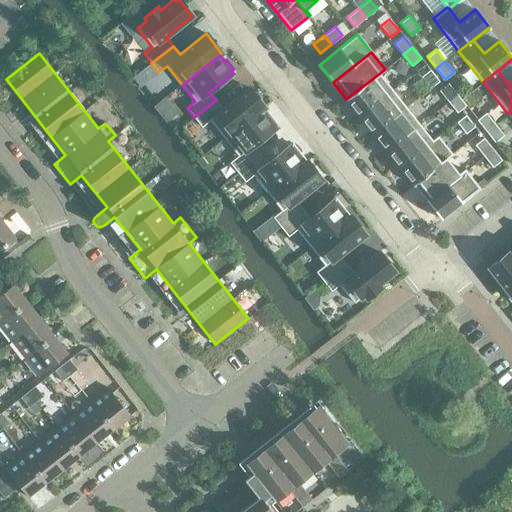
[(385,69),(346,99),(359,116),(393,90),(380,74),(385,69)]
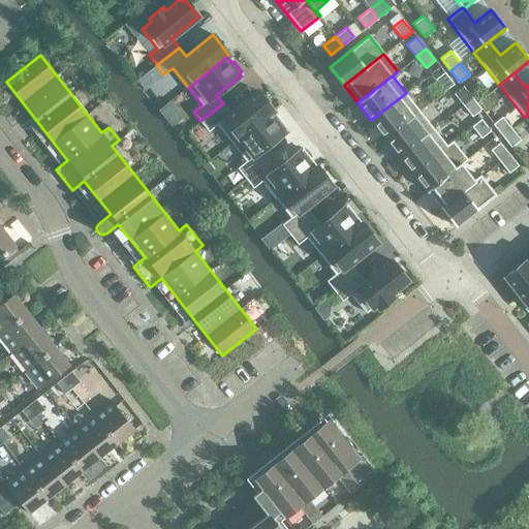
[(444,91),(454,84),(444,72),(435,80),(444,91)]
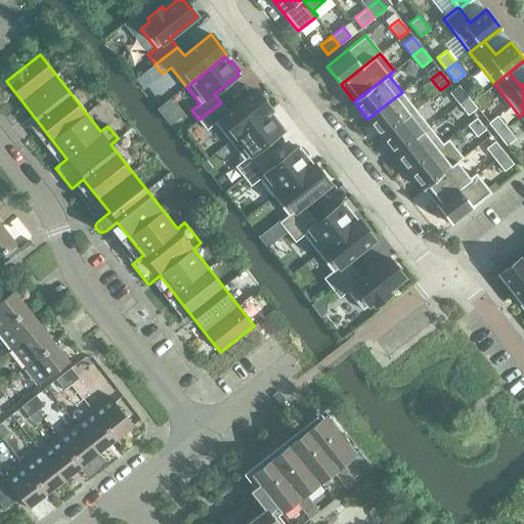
[(467,95),(457,84),(448,91),(457,103),(467,95)]
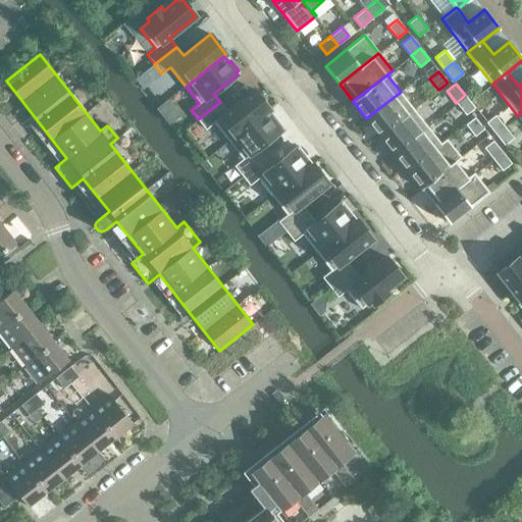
[(229,142),(267,112),(269,109),(254,90),(227,111),(220,102),(198,119),(206,129),(214,122),(229,142)]
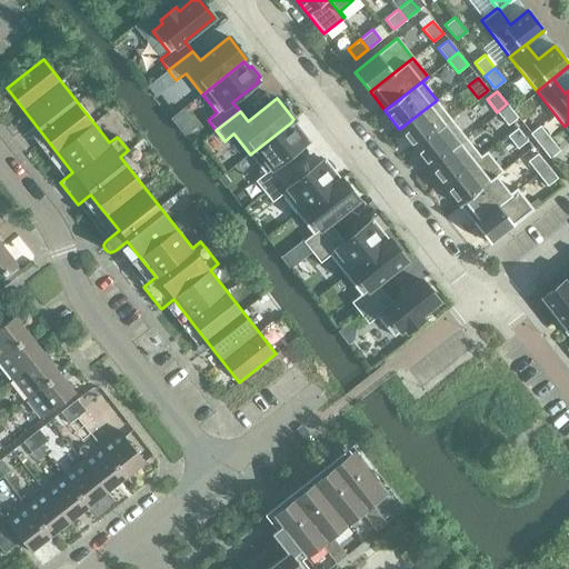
[(437,100),(399,129),(415,148),(451,119),(437,100)]
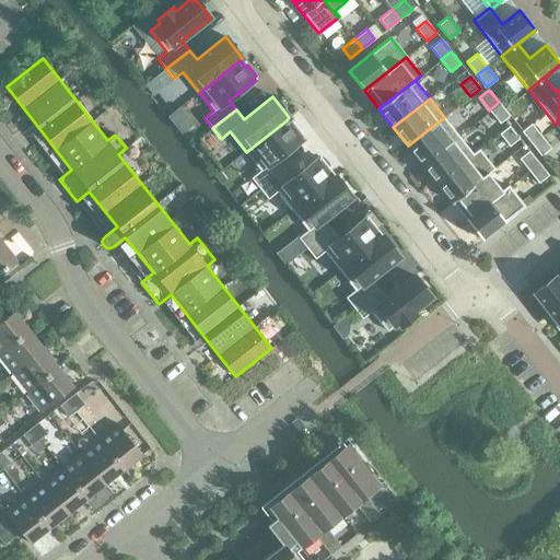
[(509,115),(499,102),(489,111),(499,123),(509,115)]
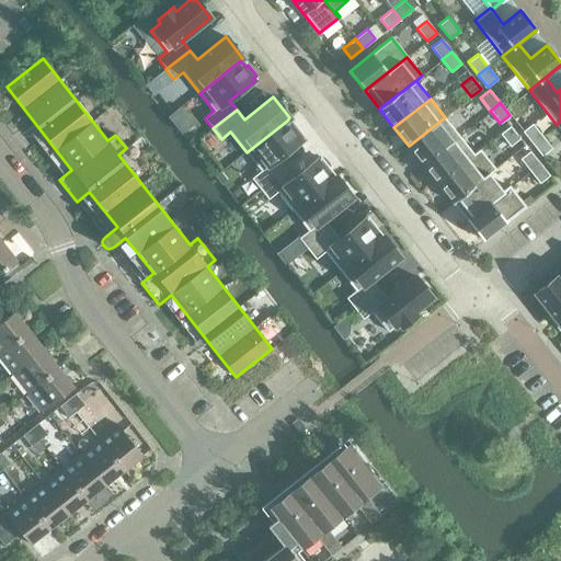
[(179,105),(168,114),(181,130),(192,122),(179,105)]
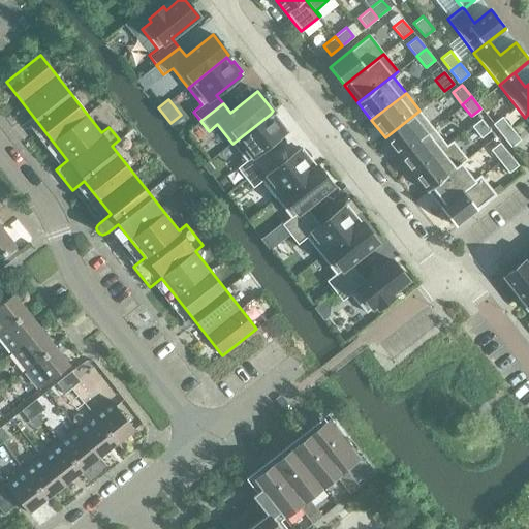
[(385,137),(399,155),(433,128),(419,111),(385,137)]
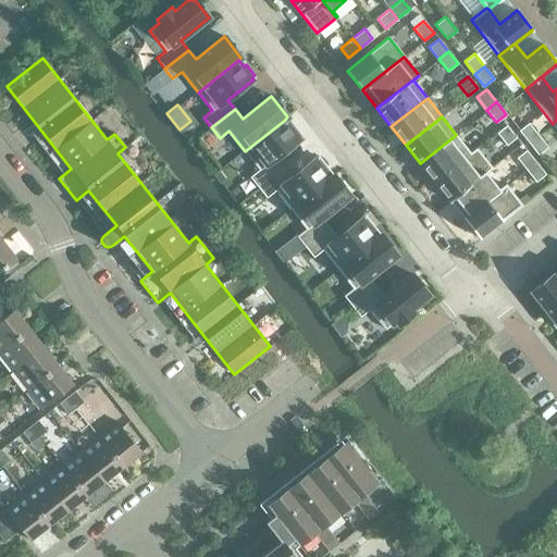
[(285,120),(245,151),(259,170),(250,177),(258,187),(282,169),(274,159),(300,138),(299,137),(301,135),(293,124),(291,126),(285,120)]
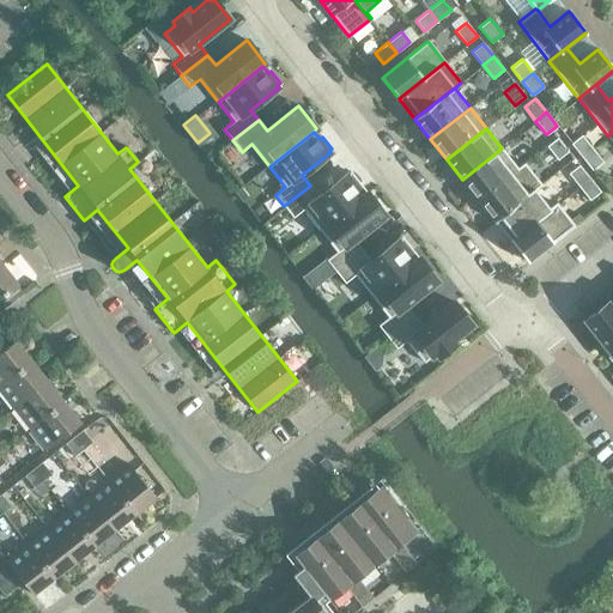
[(582,135),(571,144),(582,158),(593,150),(582,135)]
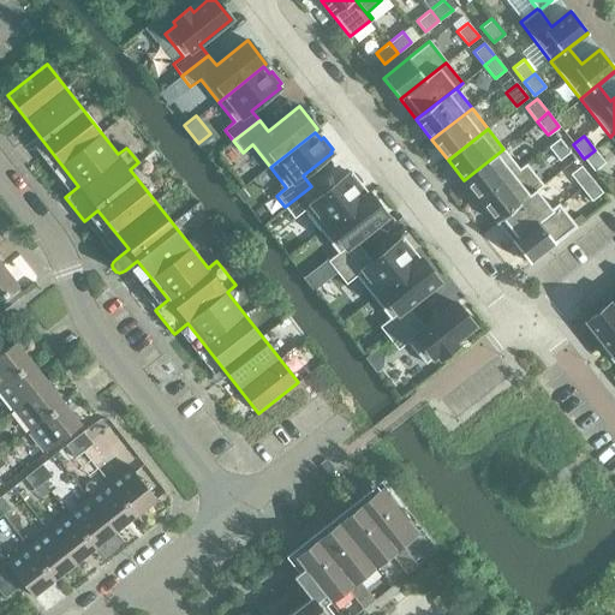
[(569,151),(559,138),(548,147),(559,160),(569,151)]
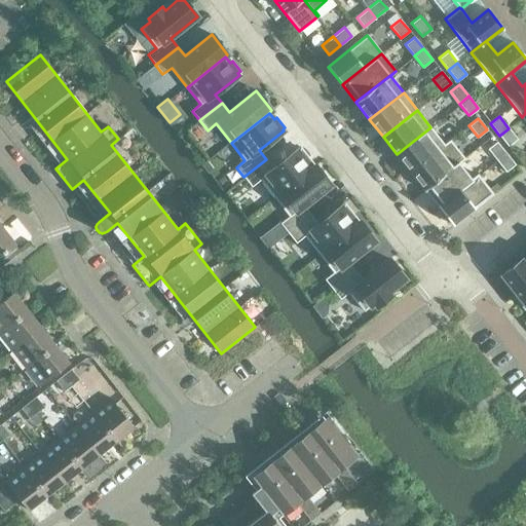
[(430,127),(397,154),(411,172),(450,140),(444,144),(430,127)]
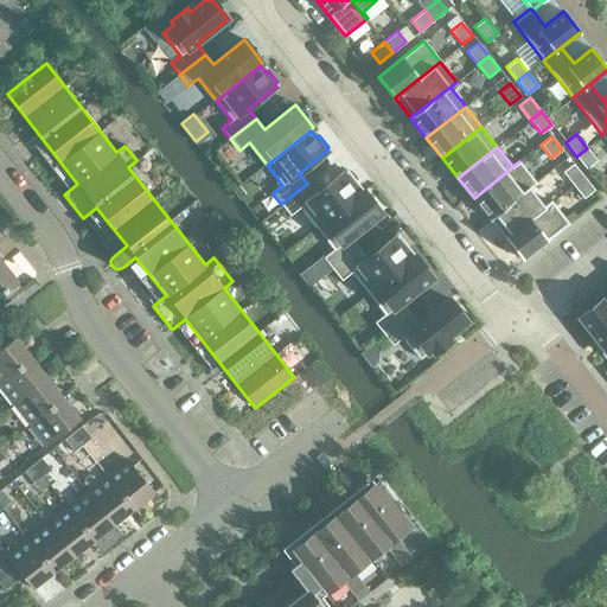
[(587,148),(576,157),(587,170),(598,161),(587,148)]
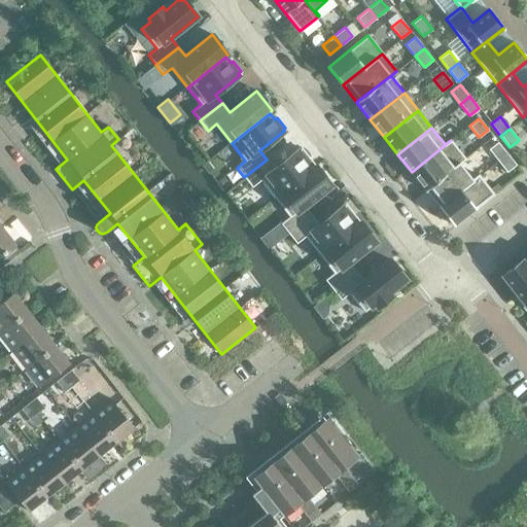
[(465,157),(451,140),(412,172),(425,189),(465,157)]
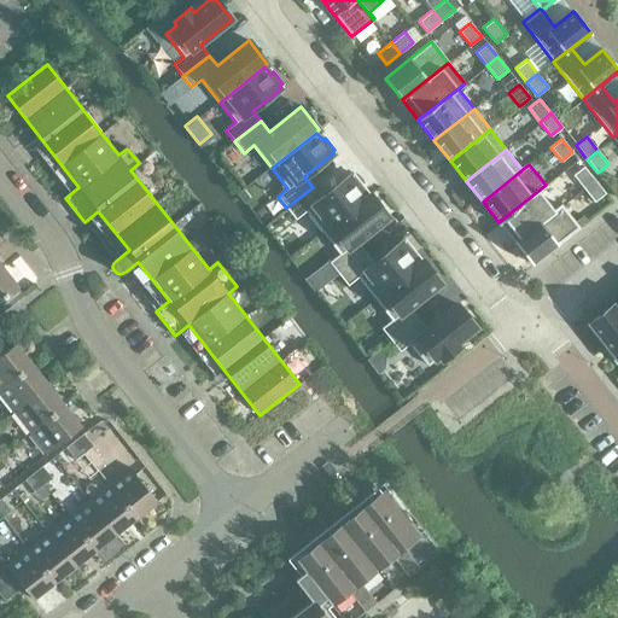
[(594,180),(584,167),(573,175),(583,188),(594,180)]
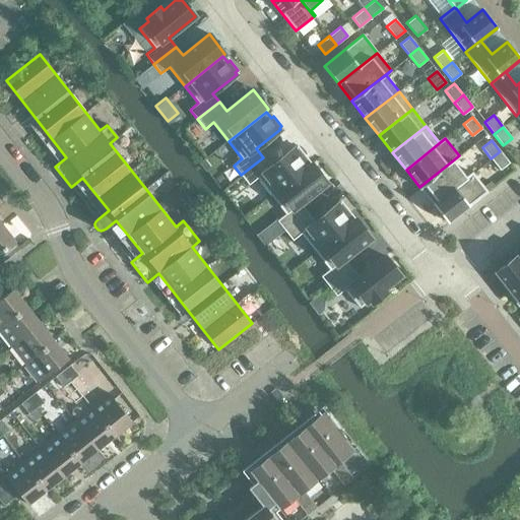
[(271,195),(309,165),(304,158),(306,157),(299,147),(296,149),(295,147),(270,167),(263,157),(241,175),(249,185),(257,178),(271,195)]
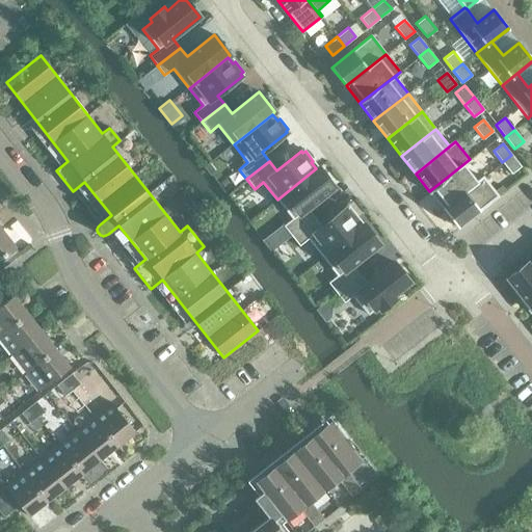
[(521,166),(511,155),(502,162),(511,174),(521,166)]
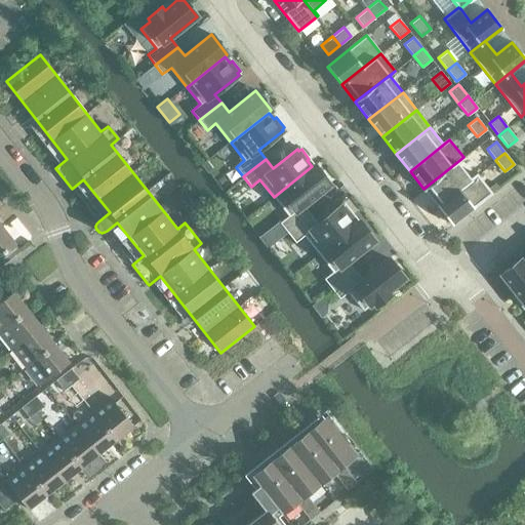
[(463,157),(423,189),(437,206),(477,174),(476,174),(471,178),(458,163),(463,158),(463,157)]
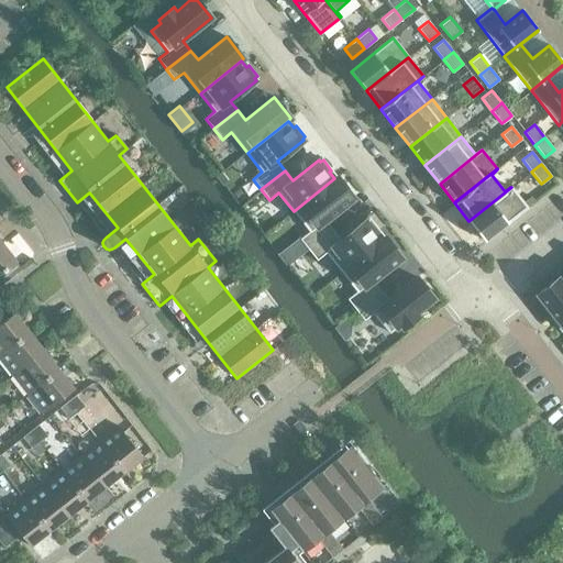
[(309,250),(332,231),(324,221),(354,198),(338,177),(334,179),(334,178),(294,211),(310,232),(300,239),(309,250)]
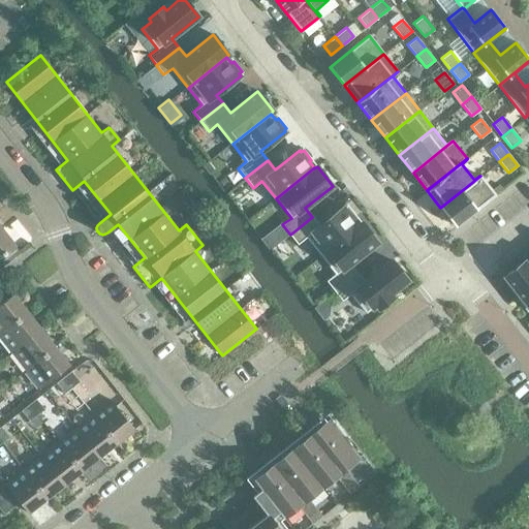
[(479,208),(495,194),(480,176),(440,208),(455,226),(479,208)]
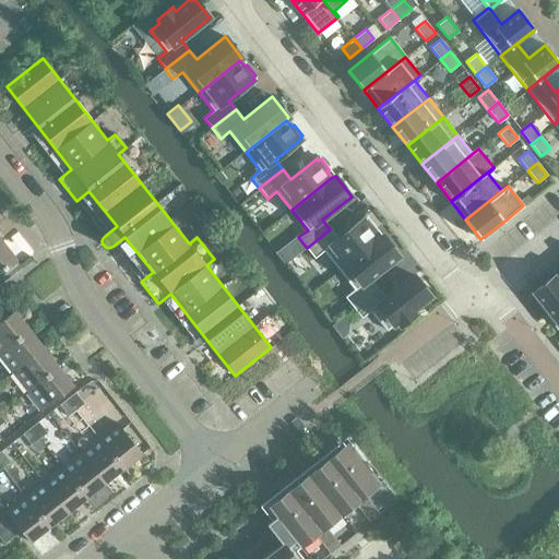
[(339,269),(379,237),(373,230),(376,228),(368,218),(365,219),(364,218),(337,238),(330,229),(307,248),(314,258),(323,251),(339,269)]
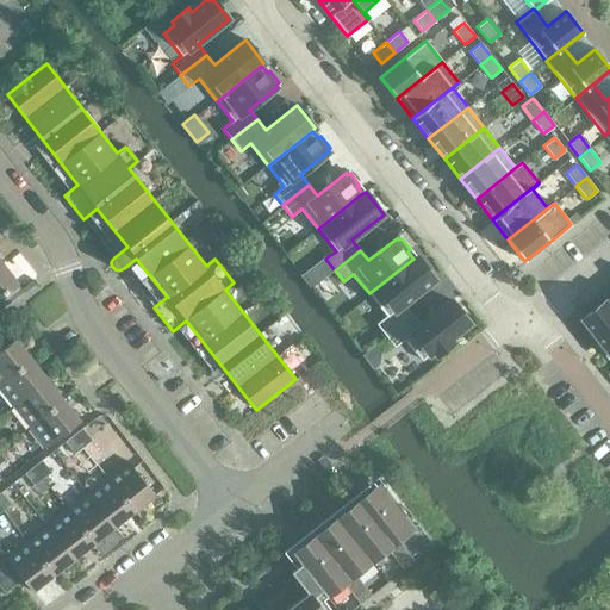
[(414,259),(369,293),(387,316),(377,324),(386,335),(411,315),(404,305),(435,280),(417,256),(414,260),(414,259)]
